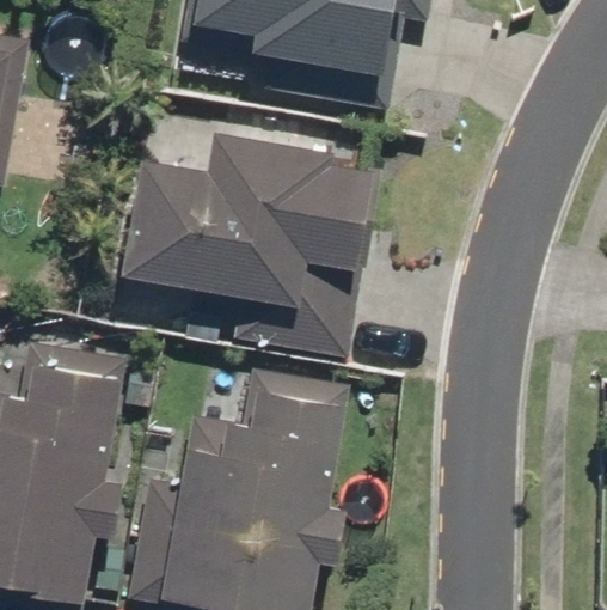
[(429,28),(434,0),(185,0),(178,44),(263,58),(258,89),(391,111),(406,23),(429,28)]
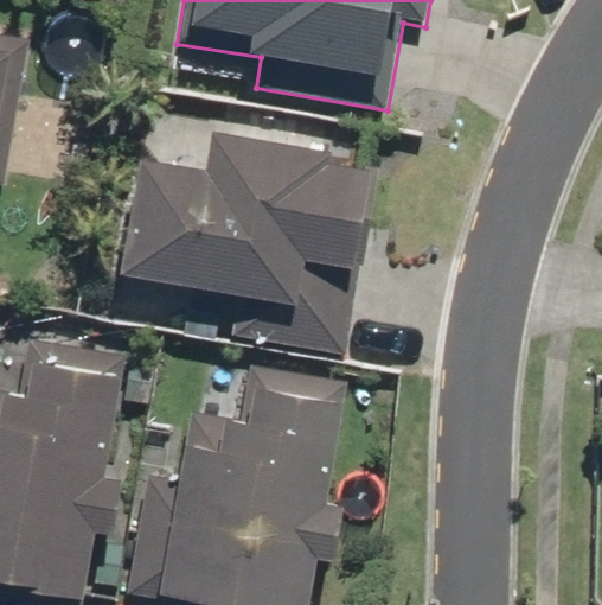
[(0,204),(31,39),(0,33),(0,204)]
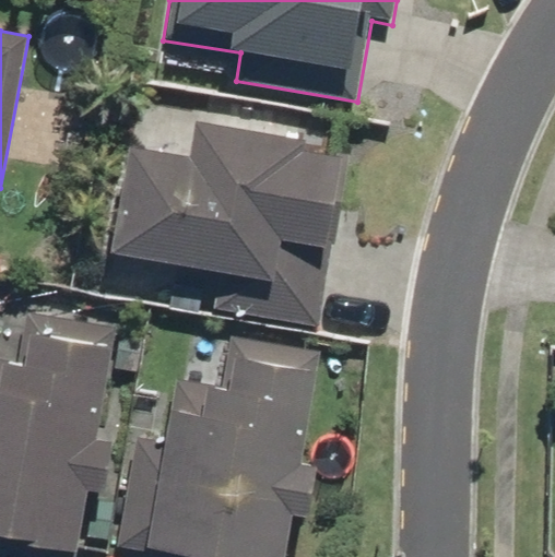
[(319,327),(349,161),(300,152),(303,140),(189,120),(182,155),(125,144),(105,257),(216,276),(211,308),(319,327)]
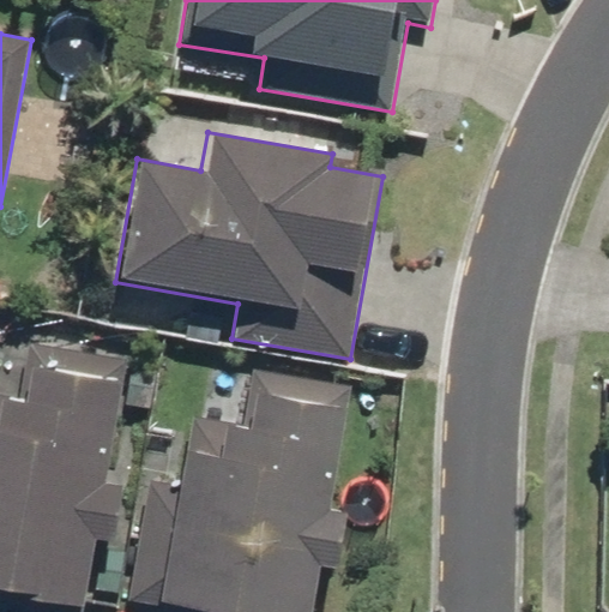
[(104,480),(126,354),(32,339),(24,388),(0,383),(0,598),(82,611),(94,541),(112,544),(122,483),(104,480)]
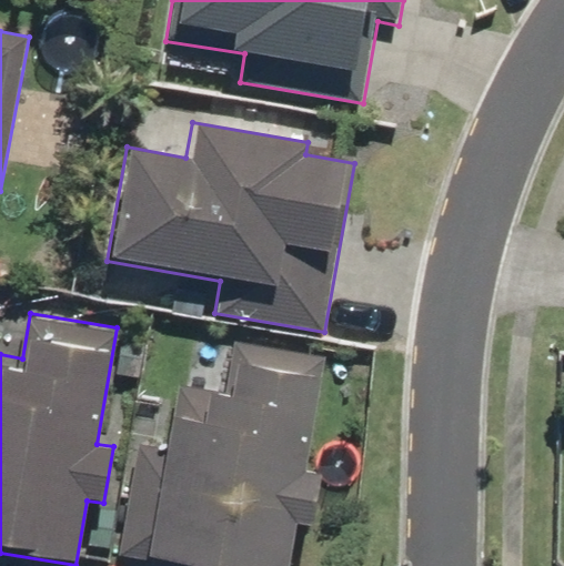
[(299,468),(319,353),(232,339),(224,384),(180,376),(168,445),(136,440),(114,563),(134,565),(281,565),(289,525),(306,528),(315,472),(299,468)]
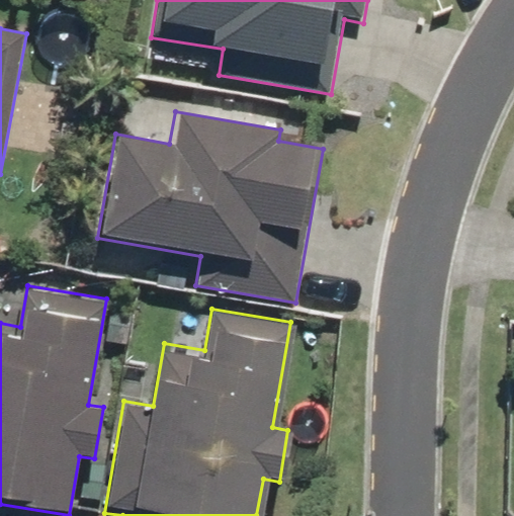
All buildings are outlined.
